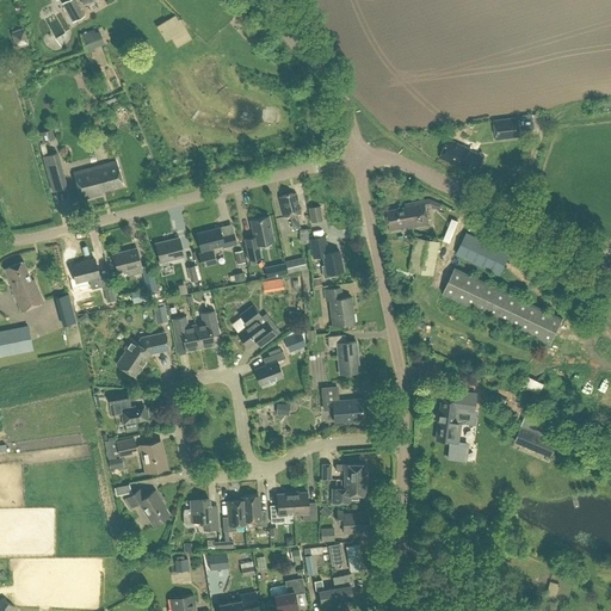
[(84,16),(75,0),(66,0),(65,1),(75,20),(84,16)]
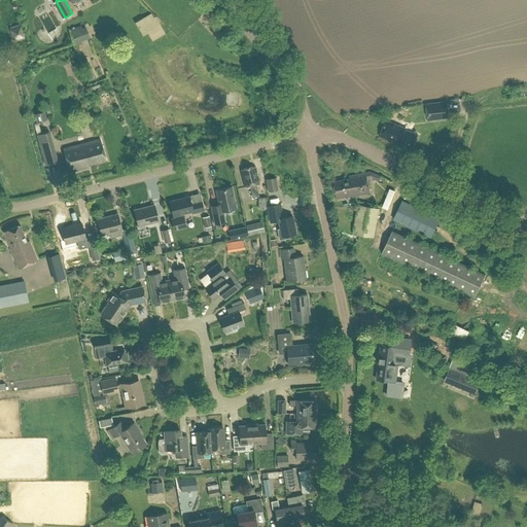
[(85,25),(72,32),(78,44),(93,38),(85,25)]
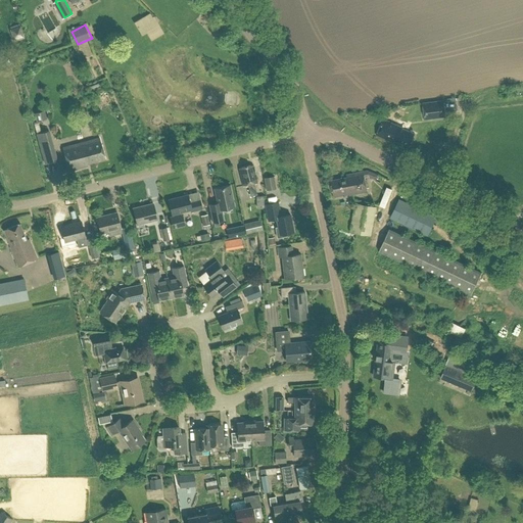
[(445,117),(443,100),(422,103),(425,120),(445,117)]
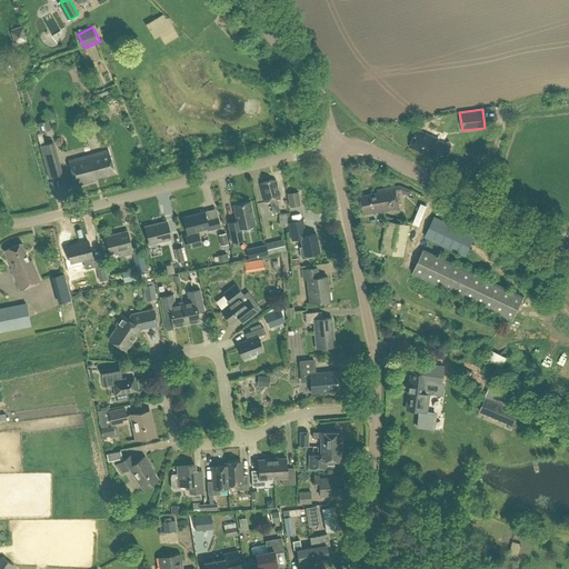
[(51,129),(48,119),(37,122),(39,132),(51,129)]
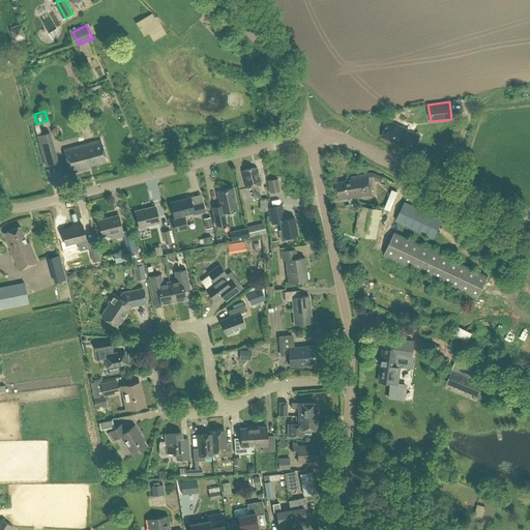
[(392,142),(393,139),(415,148),(420,136),(408,129),(388,120),(381,137),(392,142)]
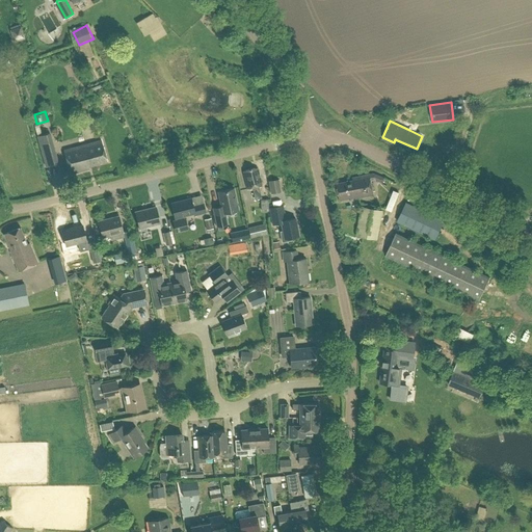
[(58,163),(50,132),(36,136),(45,166),(58,163)]
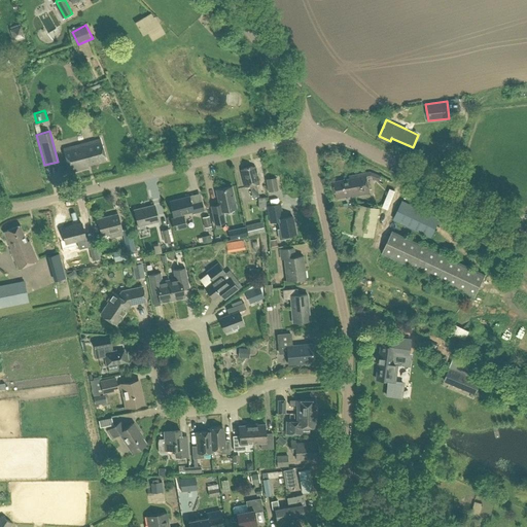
[(69,172),(88,168),(86,165),(106,160),(101,139),(63,148),(69,172)]
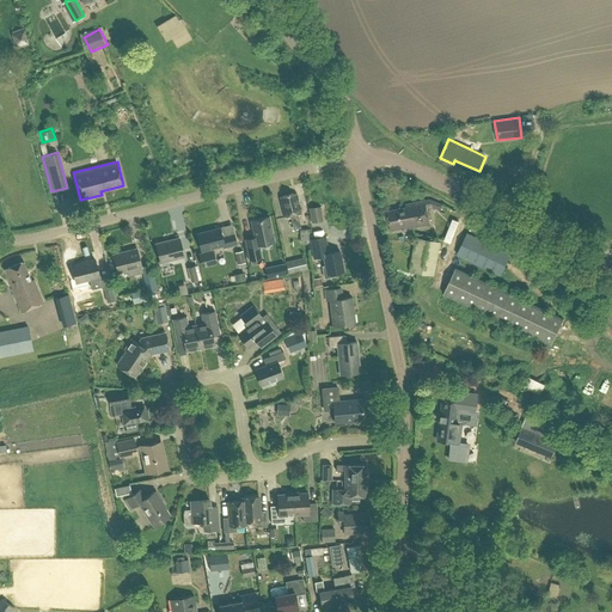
[(301,214),(297,193),(292,194),(292,193),(280,196),(279,197),(285,218),(291,216),(293,228),(300,227),(297,214),(301,214)]
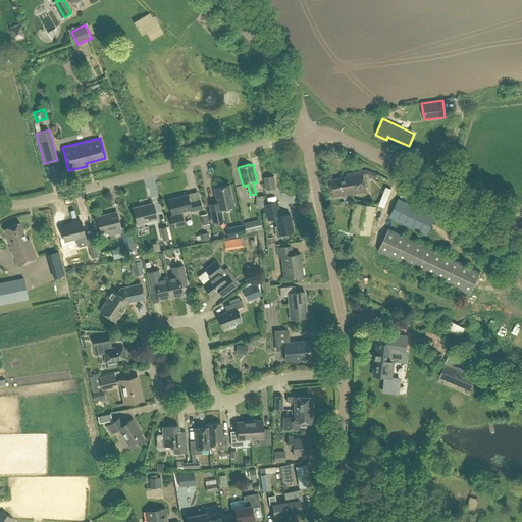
[(346,174),(347,177),(330,180),(333,197),(349,193),(349,195),(366,192),(362,171),(346,174)]
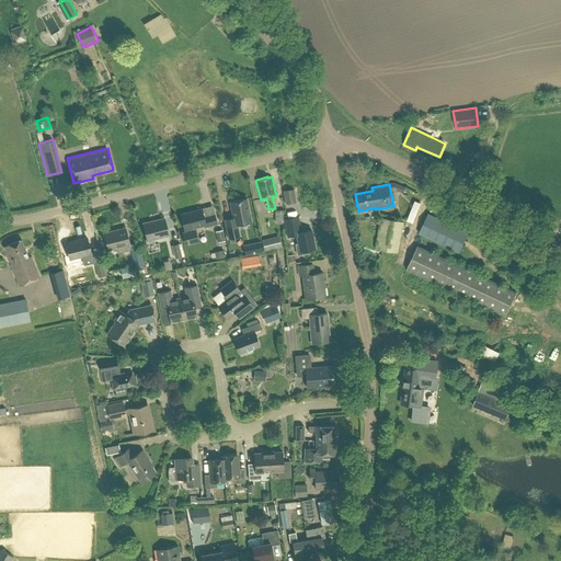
[(295,203),(293,189),(282,191),(284,204),(295,203)]
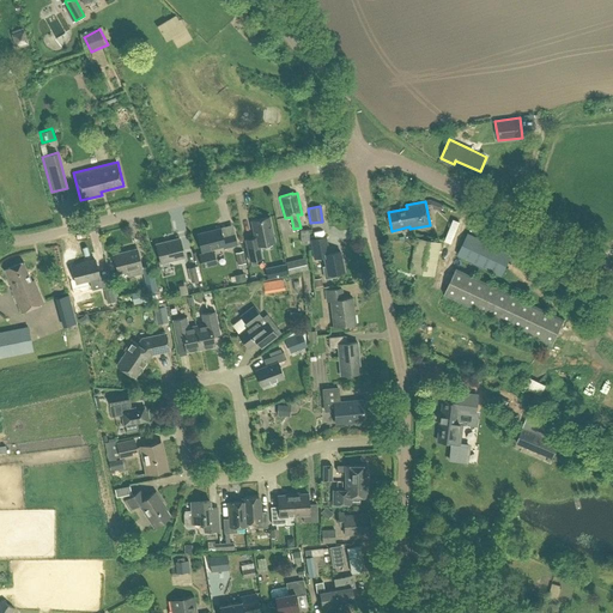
[(274,242),(268,217),(252,220),(255,237),(246,240),(250,260),(261,258),(259,244),(274,242)]
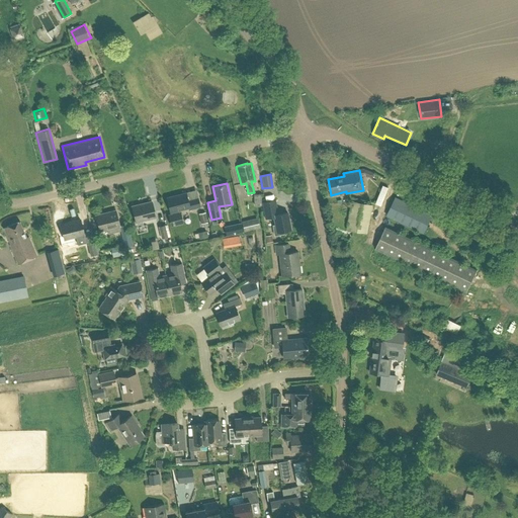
[(187,200),(186,192),(166,197),(169,212),(170,212),(170,214),(167,214),(170,226),(182,223),(179,210),(188,207),(189,209),(201,206),(198,197),(187,200)]
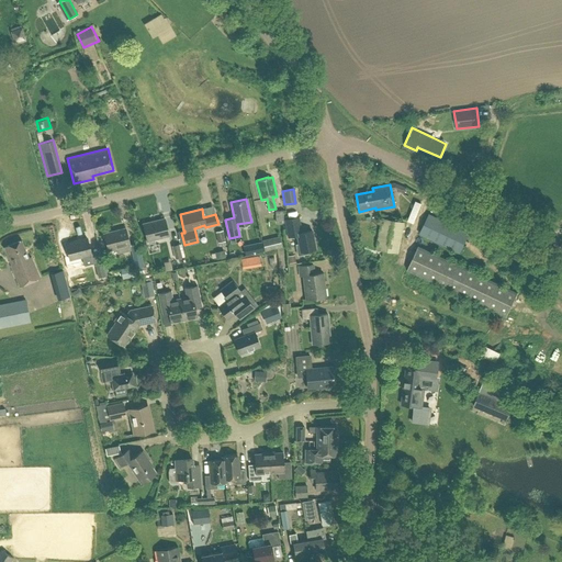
[(470,232),(429,213),(419,234),(460,254),(470,232)]
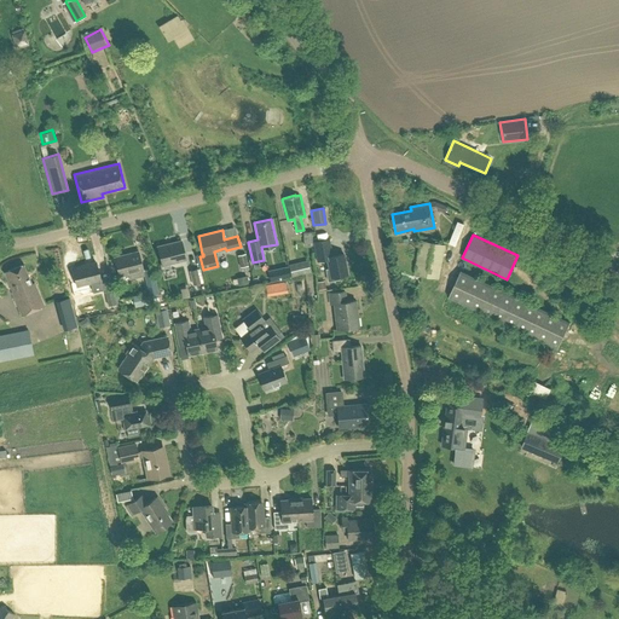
[(446,244),(420,239),(414,275),(440,278),(446,244)]
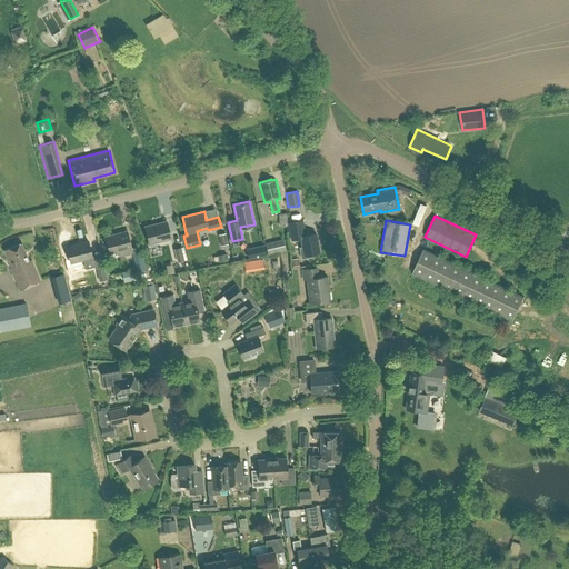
[(289,223),(291,237),(306,235),(303,221),(289,223)]
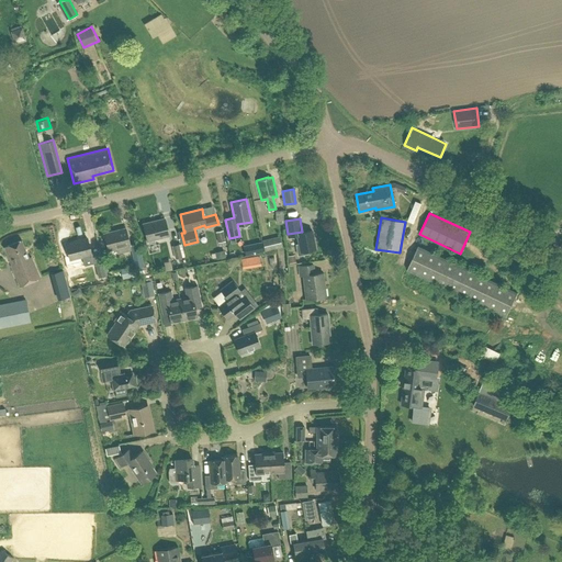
[(168,236),(165,220),(143,225),(147,242),(168,236)]
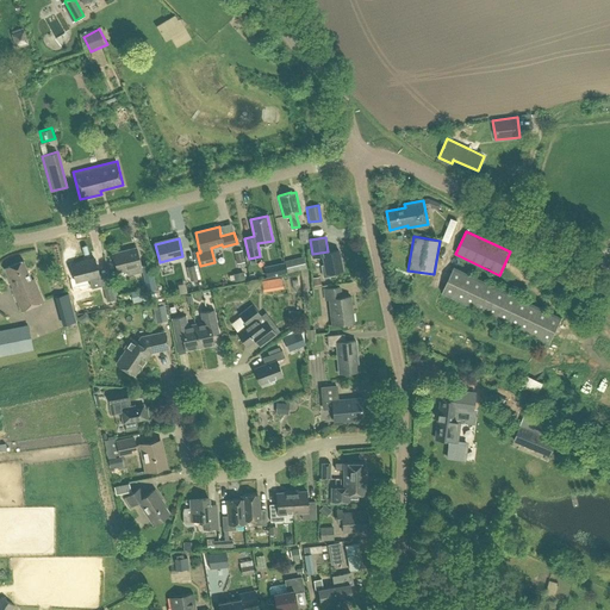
[(141,266),(136,249),(113,255),(118,273),(126,271),(128,275),(142,272),(147,291),(144,292),(147,300),(160,297),(159,288),(155,290),(149,263),(141,266)]
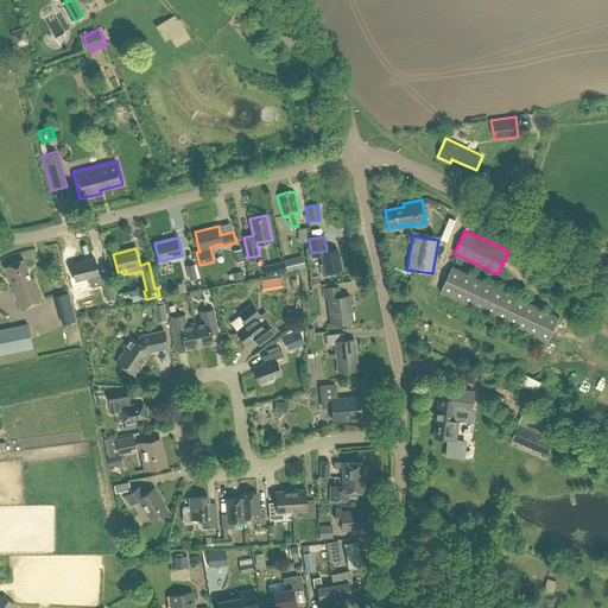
[(244,260),(240,249),(233,251),(235,263),(244,260)]
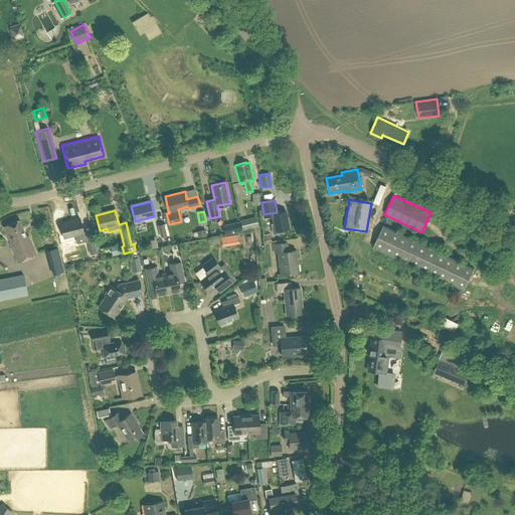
[(289,227),(286,211),(273,213),(276,229),(289,227)]
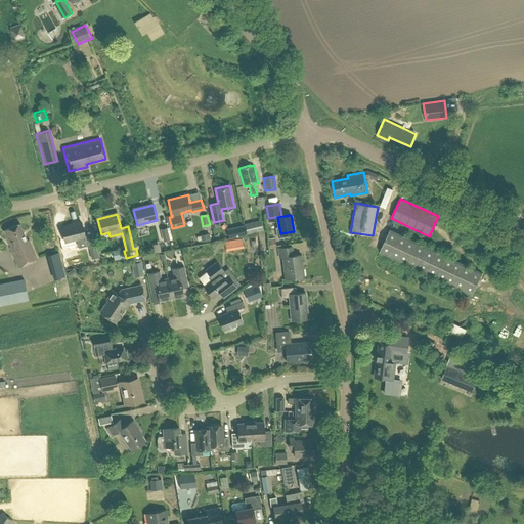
[(263,231),(261,220),(244,224),(247,234),(263,231)]
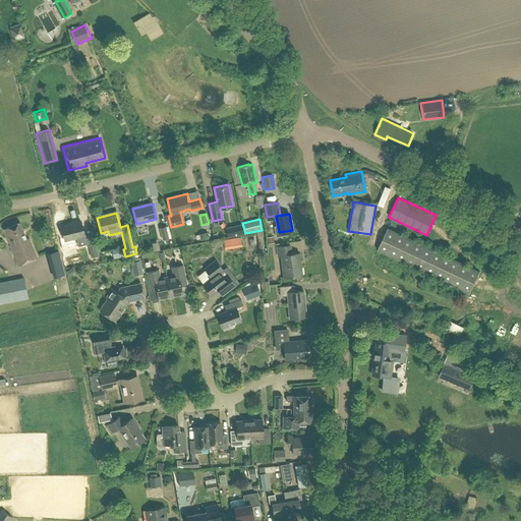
[(83,234),(80,221),(61,226),(65,242),(76,239),(77,246),(87,244),(87,245),(88,245),(91,257),(98,256),(92,232),(83,234)]
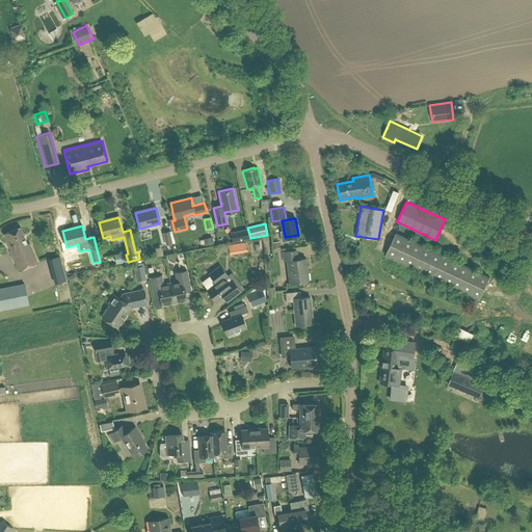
[(26,243),(19,227),(3,234),(10,250),(9,251),(18,271),(37,263),(29,244),(26,243)]
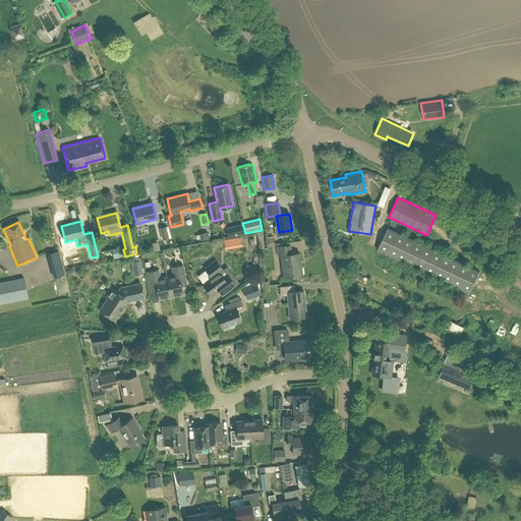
[(162,240),(169,238),(166,226),(160,228),(162,240)]
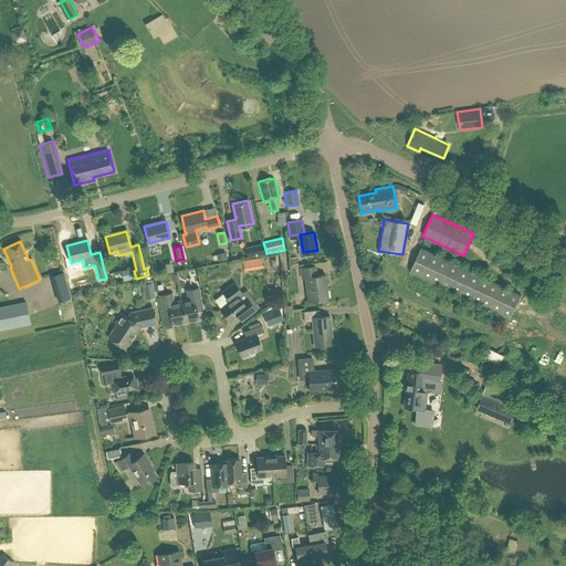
[(521,294),(421,248),(410,272),(510,318),(521,294)]
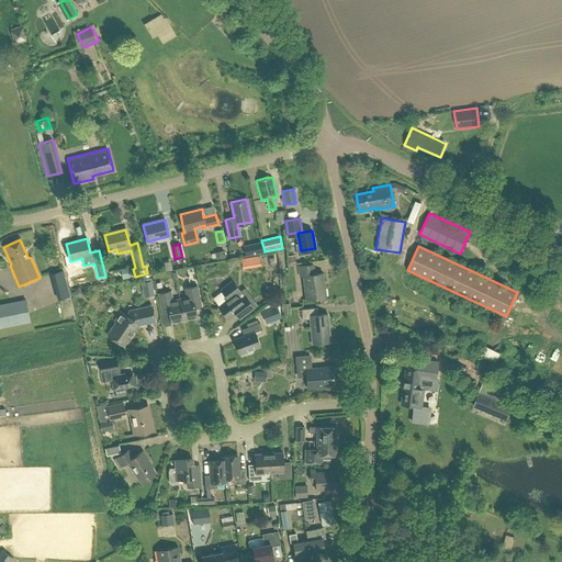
[(314,273),(313,262),(300,265),(301,276),(304,276),(306,298),(326,295),(324,272),(314,273)]
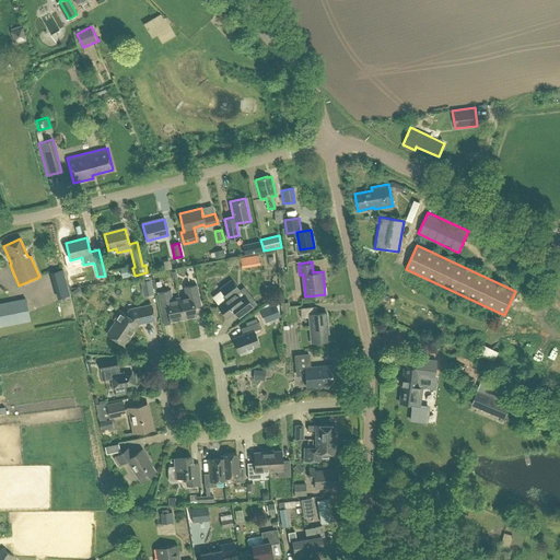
[(70,295),(62,269),(53,271),(60,298),(70,295)]
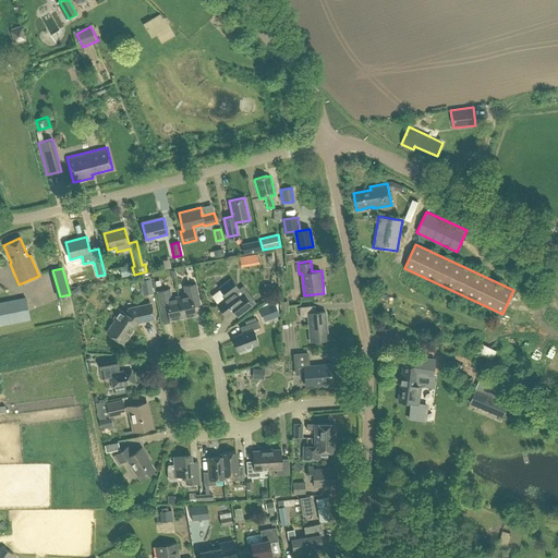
[(153,293),(150,279),(141,280),(143,294),(153,293)]
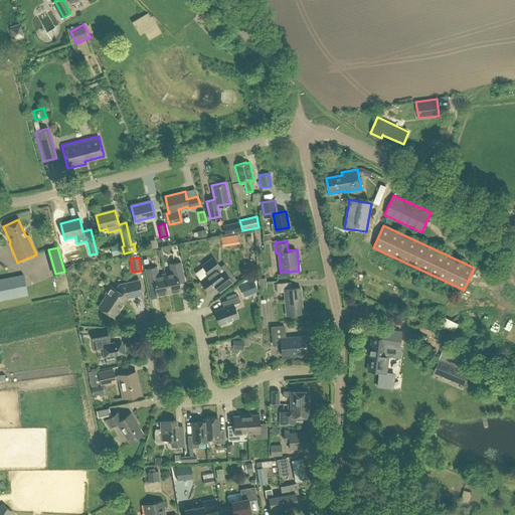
[(208,292),(221,282),(225,287),(231,282),(220,266),(219,266),(214,260),(210,259),(204,264),(203,268),(208,275),(199,281),(208,292)]
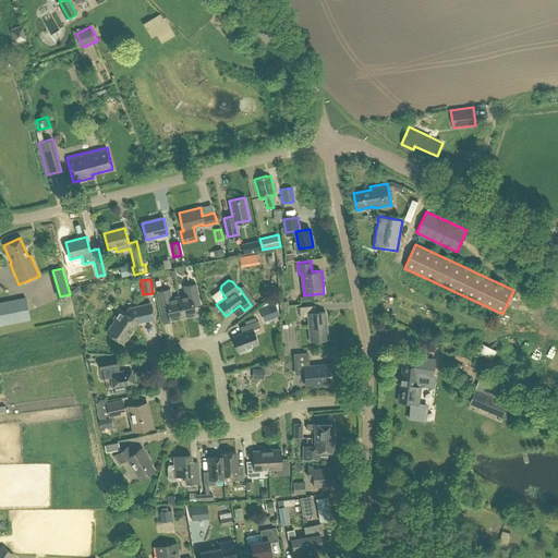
[(179,298),(183,317),(196,315),(195,306),(202,304),(197,284),(184,287),(186,296),(179,298)]
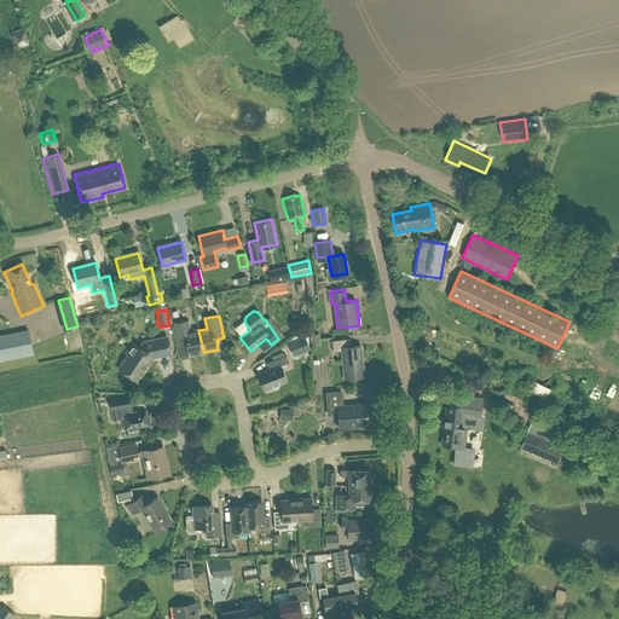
[(203,352),(198,330),(191,331),(190,320),(175,324),(180,346),(187,345),(190,354),(203,352)]
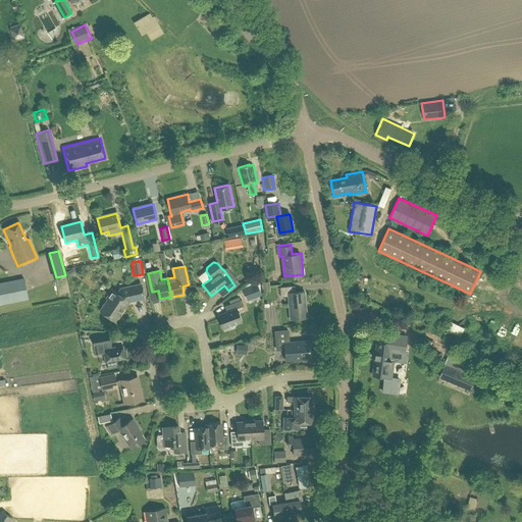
[(0,304),(27,299),(22,278),(0,282),(0,304)]
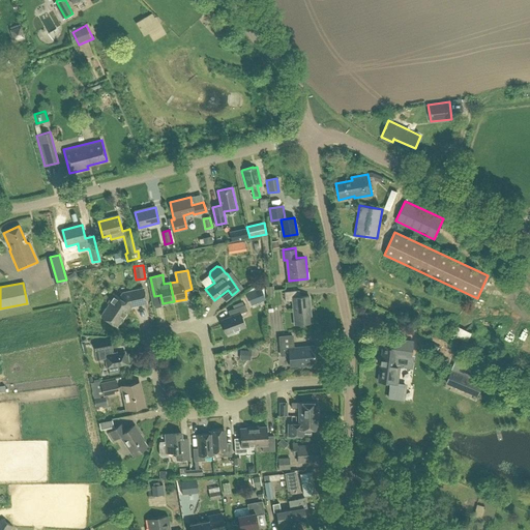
[(147,303),(144,288),(123,292),(120,297),(114,295),(109,303),(110,304),(102,316),(118,326),(123,319),(124,320),(130,312),(128,311),(131,306),(147,303)]
